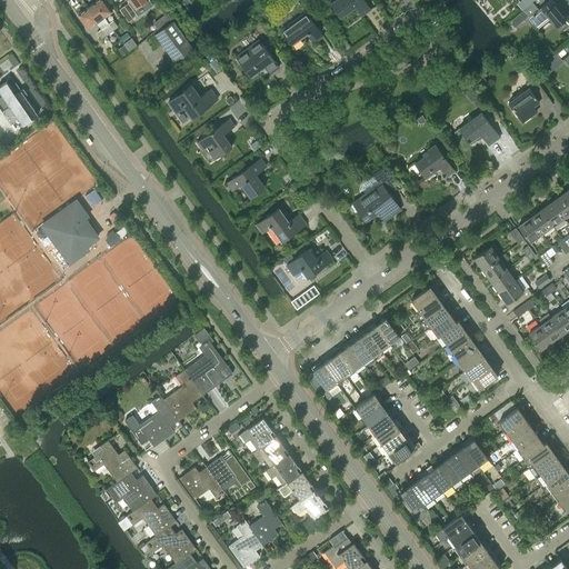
[(97,0),(95,2),(105,17),(112,11),(103,0),(97,0)]
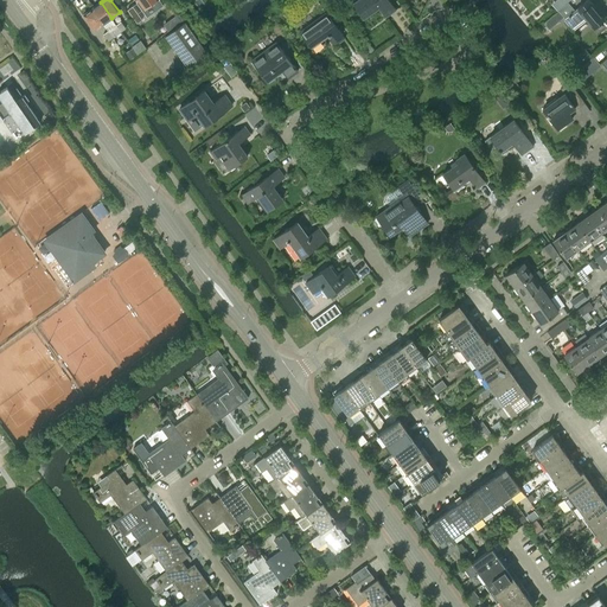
[(147,0),(155,11),(161,6),(157,0),(138,0),(140,1),(141,0),(147,0)]
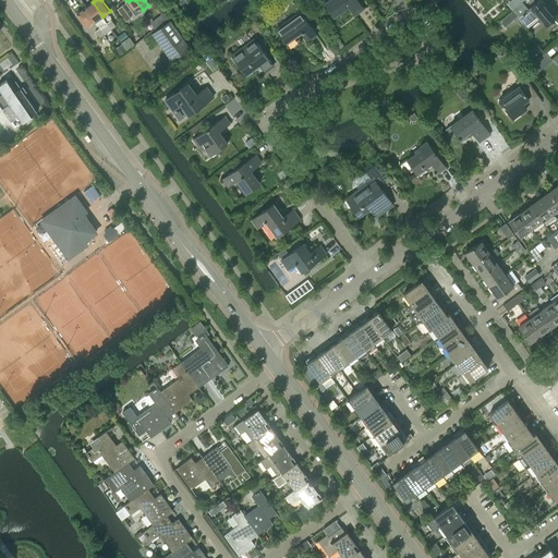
[(335,16),(348,7),(354,16),(363,10),(355,0),(329,0),(325,3),(335,16)]
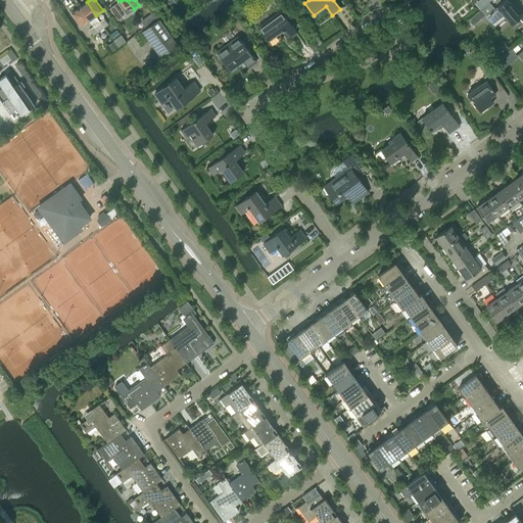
[(503,14),(511,25),(521,16),(506,0),(486,17),(492,24),(503,14)]
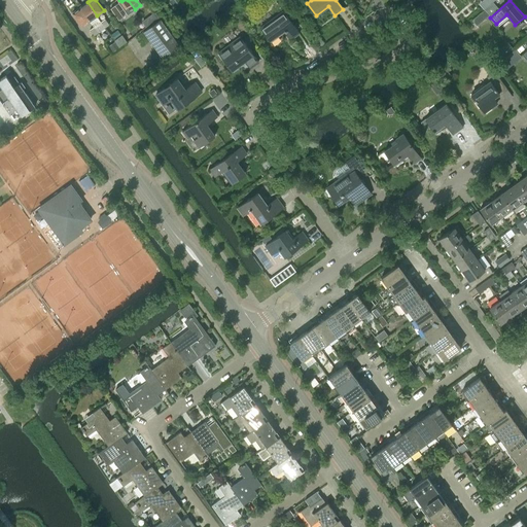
[(80,7),(90,21),(97,15),(88,2),(80,7)]
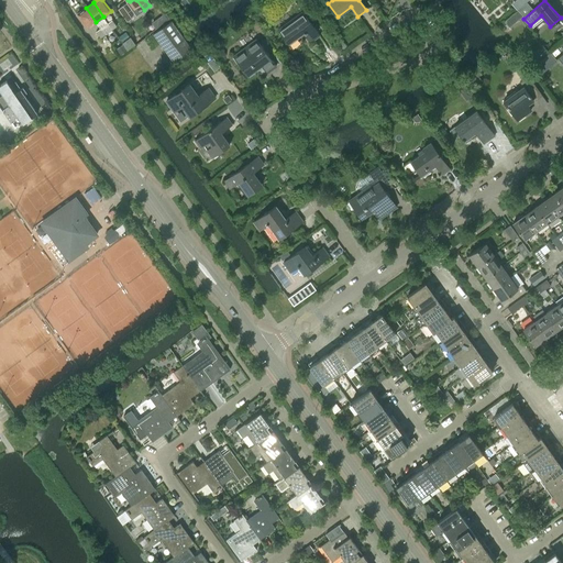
[(122,6),(118,9),(123,17),(128,13),(122,6)]
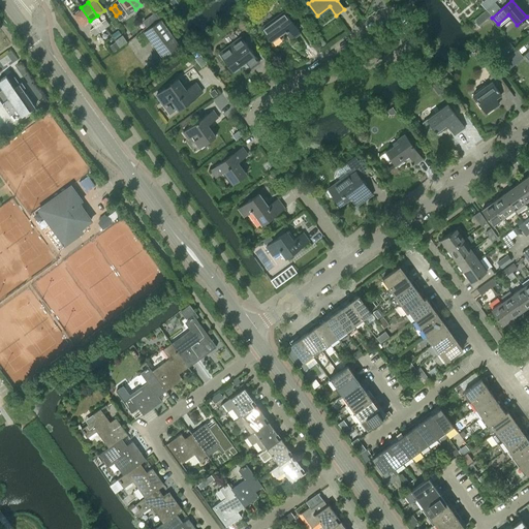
[(82,27),(90,21),(81,7),(72,13),(82,27)]
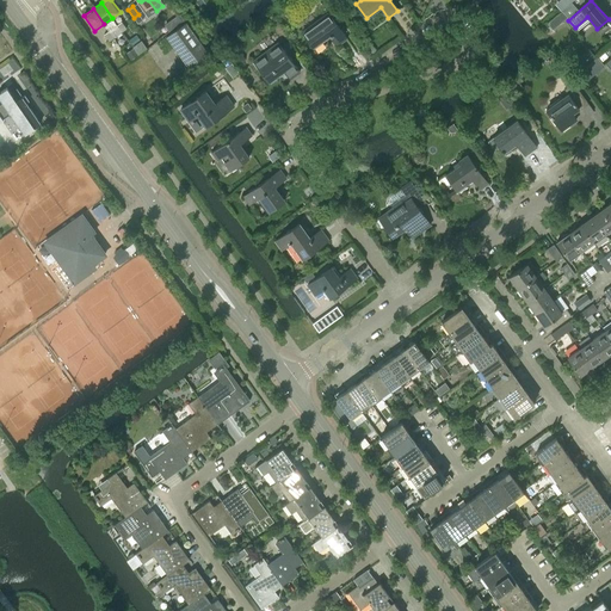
[(329,36),(335,45),(346,37),(328,12),(301,31),(313,48),(329,36)]
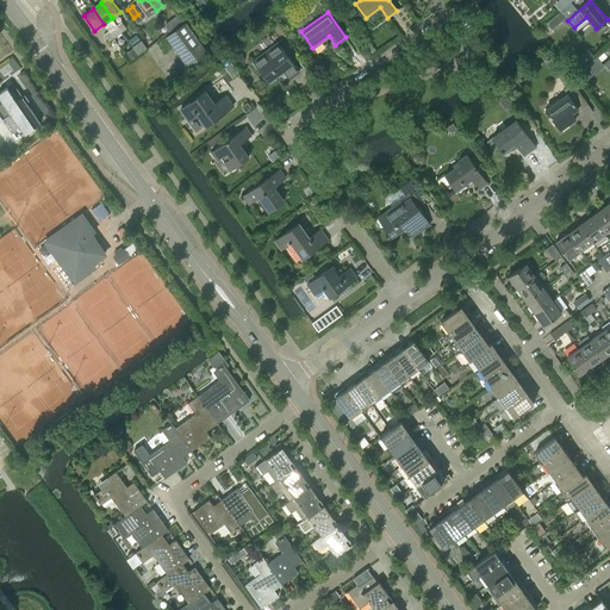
[(561,12),(547,24),(552,30),(566,18),(561,12)]
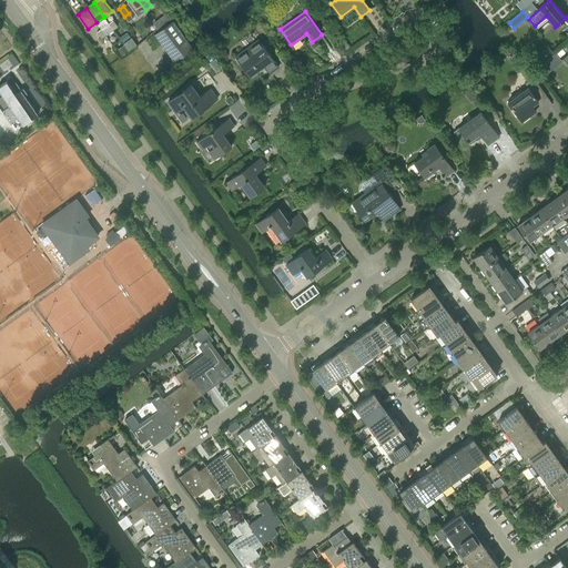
[(153,34),(173,62),(174,63),(193,50),(172,21),(153,34)]
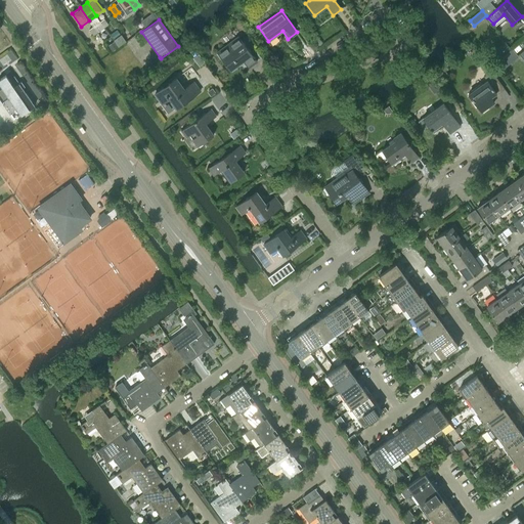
[(97,33),(104,28),(104,27),(103,28),(99,23),(94,26),(98,31),(97,32),(97,33)]
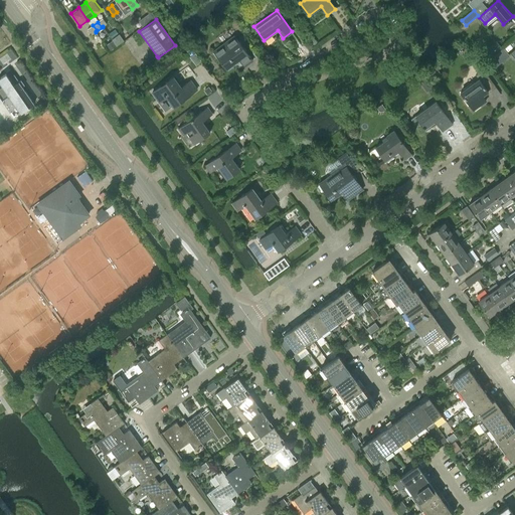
[(92,35),(96,32),(96,31),(97,30),(93,25),(88,29),(92,35)]
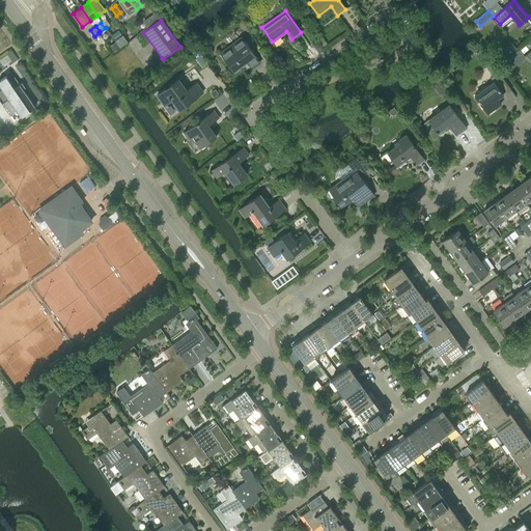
[(114,40),(119,47),(127,42),(121,35),(114,40)]
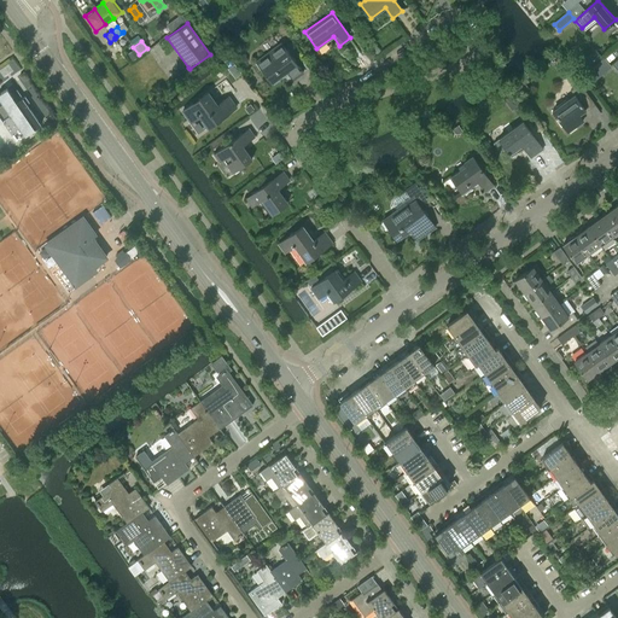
[(256,62),(272,83),(287,73),(293,81),(303,74),(281,44),(256,62)]
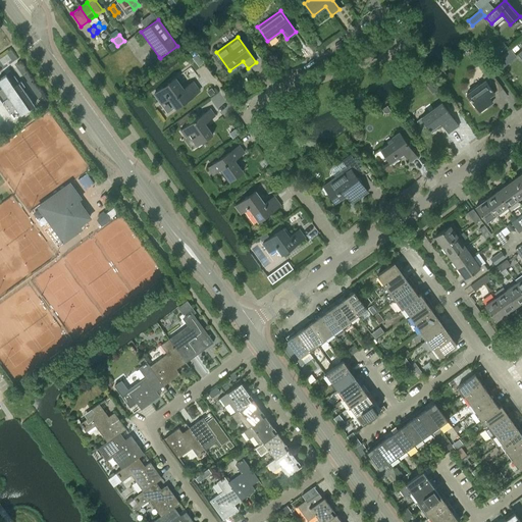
[(490,65),(498,72),(517,56),(510,48),(490,65)]
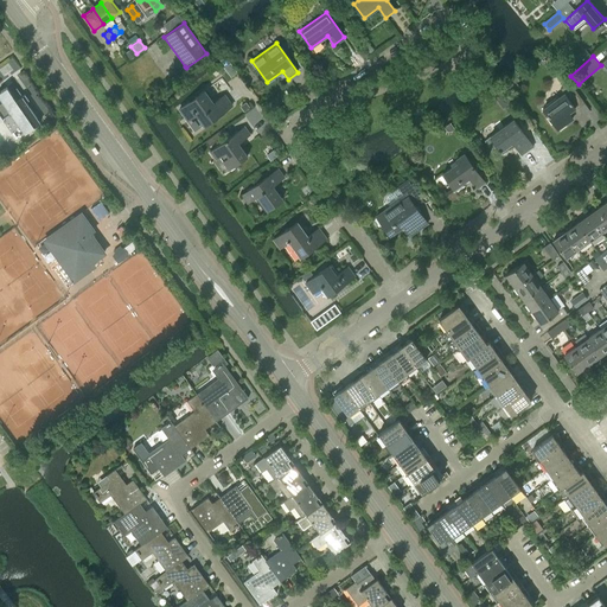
[(557,131),(573,119),(569,114),(585,103),(569,83),(561,89),(564,94),(543,110),(557,131)]
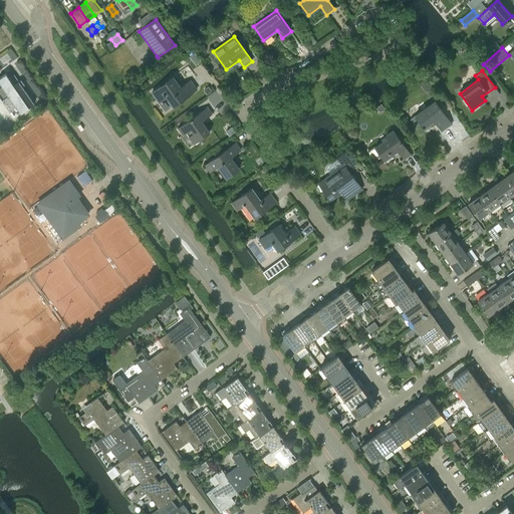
[(21,81),(18,83),(13,76),(9,79),(4,73),(0,75),(0,102),(9,96),(21,113),(33,104),(21,87),(24,85),(21,81)]
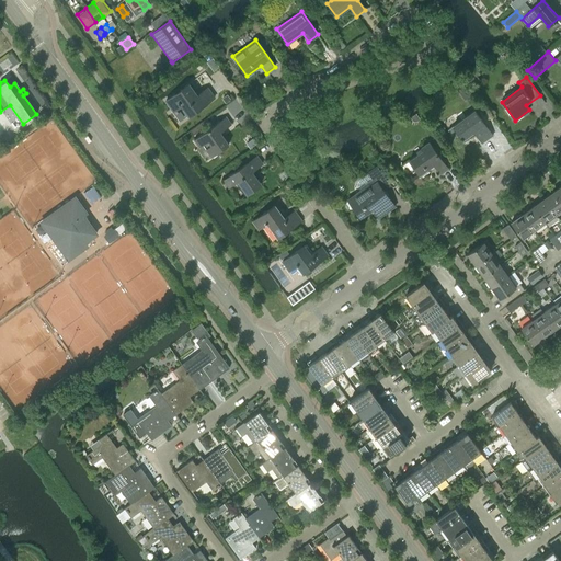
[(173,112),(181,106),(189,117),(214,99),(207,89),(196,96),(189,84),(165,101),(173,112)]
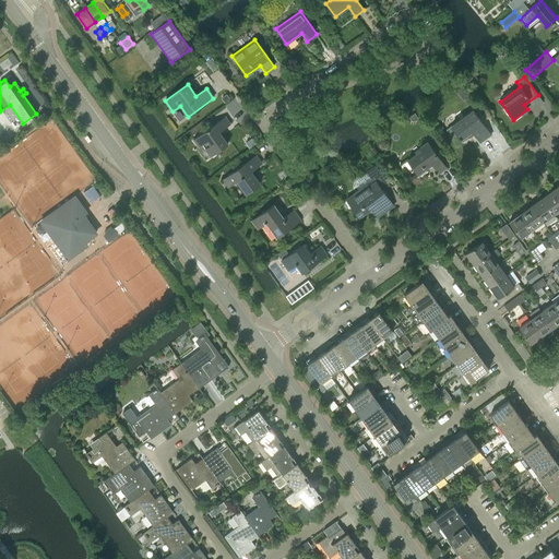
[(480,143),(491,135),(473,110),(447,130),(453,139),(458,135),(463,142),(474,134),(480,143)]
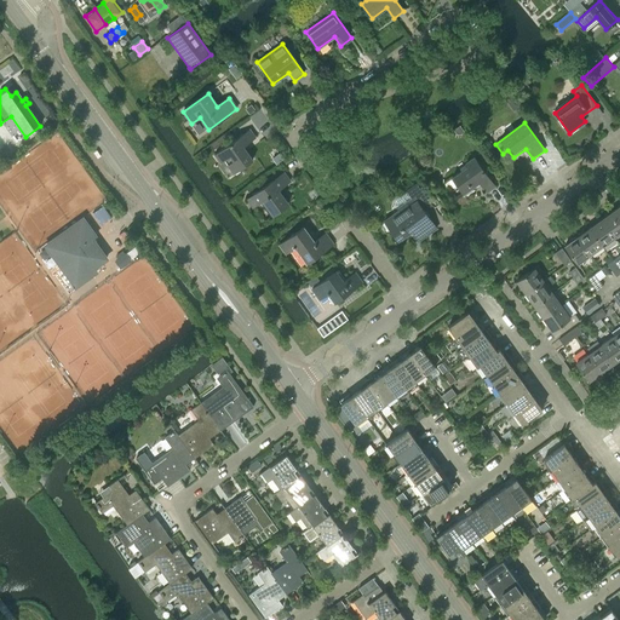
[(224,161),(234,173),(253,160),(244,147),(256,138),(250,130),(214,155),(220,164),(224,161)]
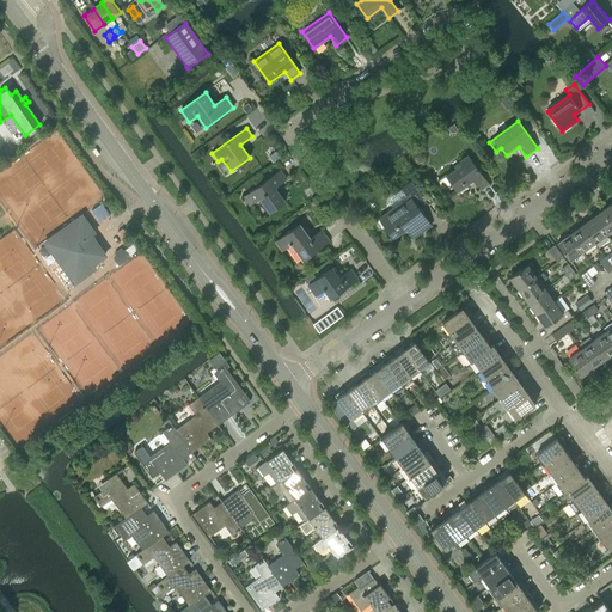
[(475,182),(481,190),(489,184),(467,155),(460,161),(463,164),(447,176),(459,193),(475,182)]
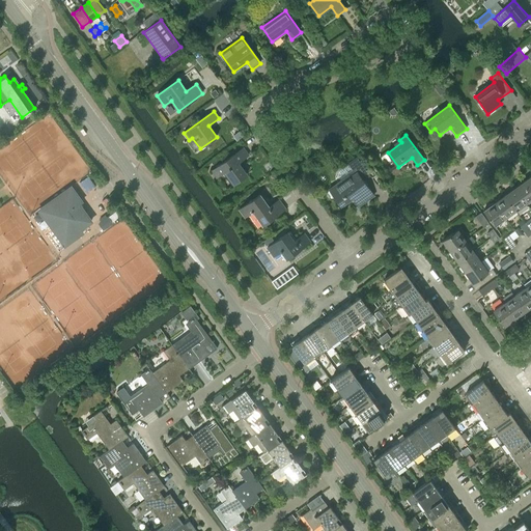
[(247,174),(239,163),(248,156),(243,148),(212,171),(217,177),(225,172),(233,184),(247,174)]
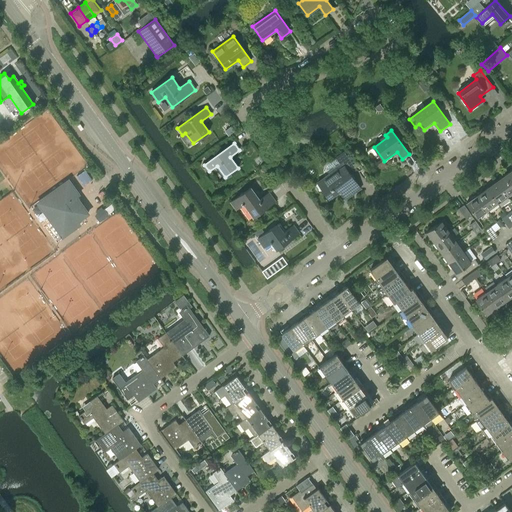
[(335,158),(342,168),(330,177),(329,175),(317,183),(328,199),(340,191),(346,200),(361,189),(351,174),(357,170),(344,152),(335,158)]
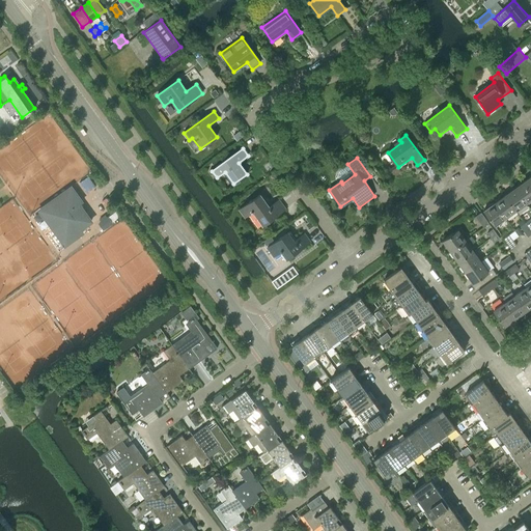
[(526,203),(530,199),(530,189),(525,180),(514,188),(526,203)]
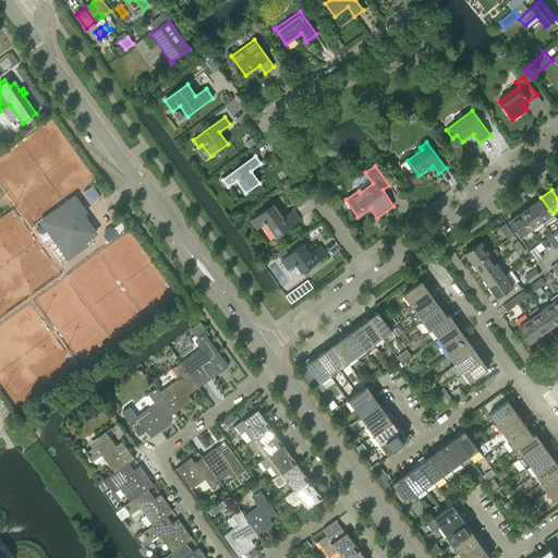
[(70,204),(48,220),(71,252),(95,233),(82,216),(87,211),(74,195),(68,201),(70,204)]
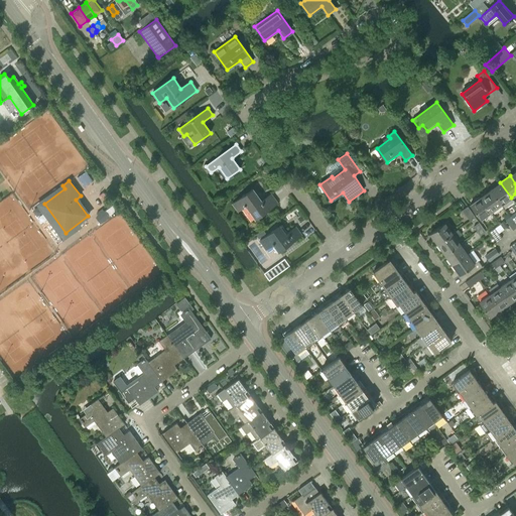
[(500,205),(511,198),(500,182),(490,190),(500,205)]
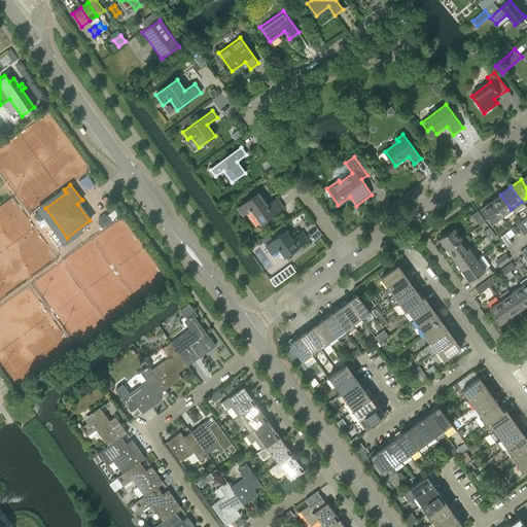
[(260,223),(280,210),(283,208),(277,199),(267,206),(257,194),(237,208),(243,215),(250,210),(260,223)]
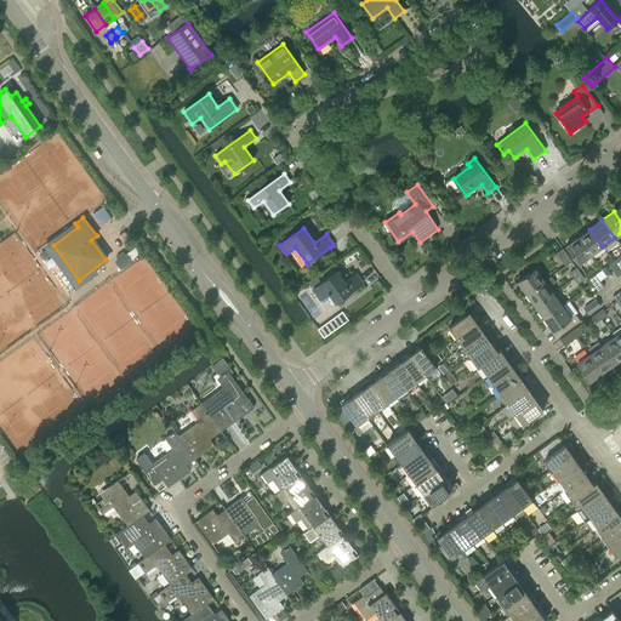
[(590,229),(576,239),(590,256),(602,246),(590,229)]
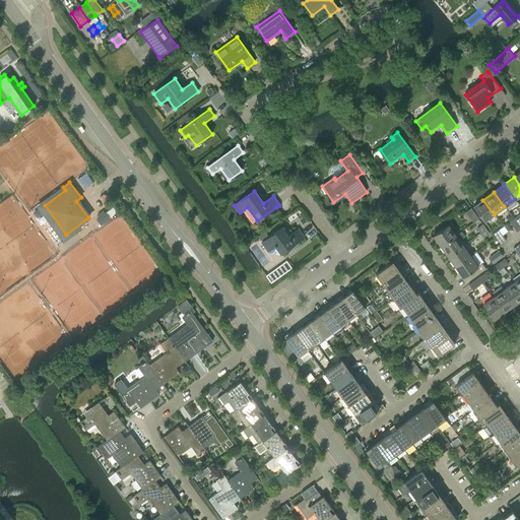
[(483,221),(494,214),(482,200),(473,206),(483,221)]
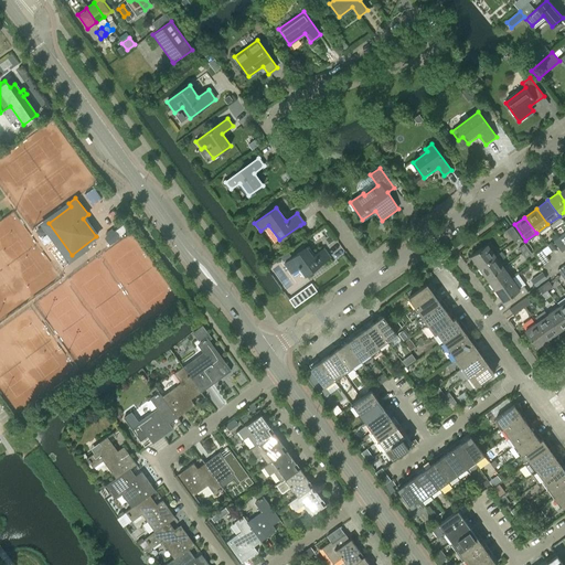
[(123,224),(114,231),(119,238),(123,236),(128,232),(124,224),(123,224)]
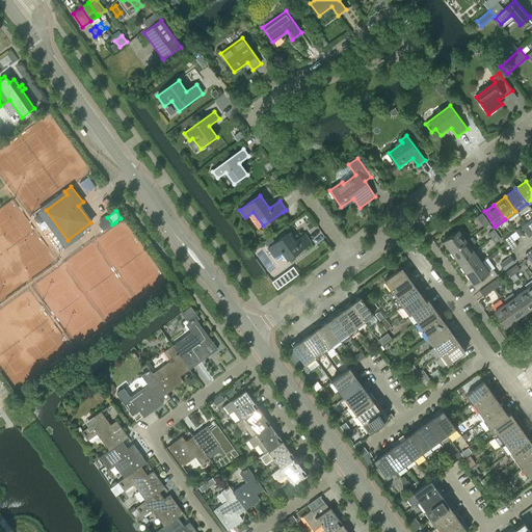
[(477,217),(484,228),(489,223),(481,213),(477,217)]
